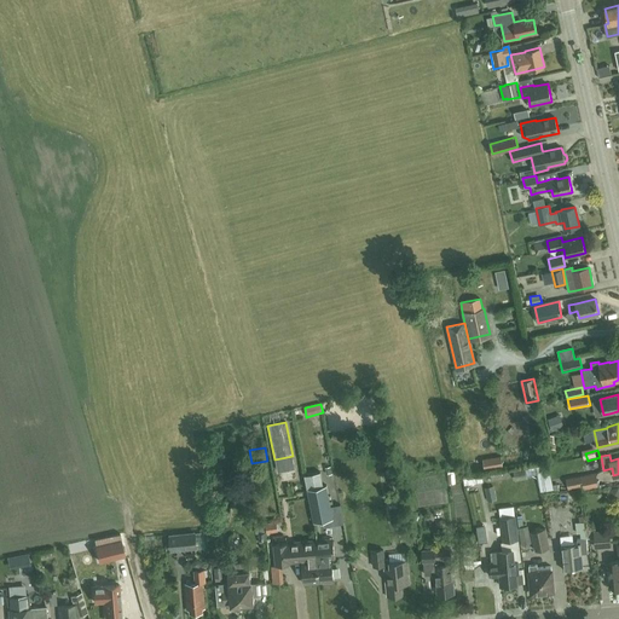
[(503,466),(501,456),(482,460),(485,469),(503,466)]
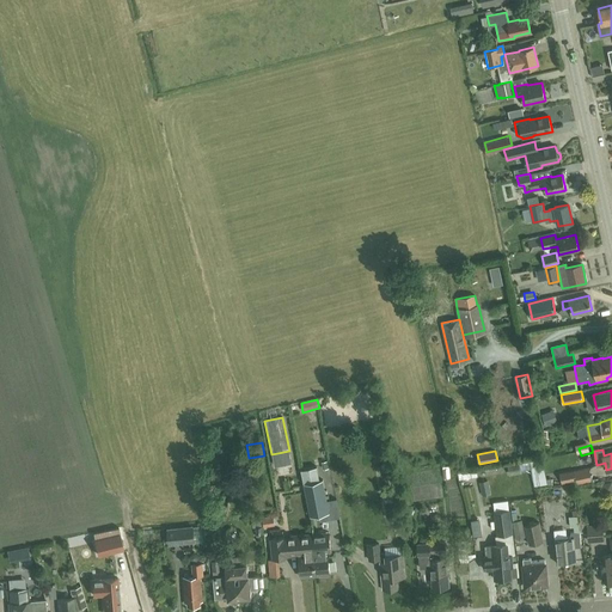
[(579,483),(592,481),(588,465),(575,469),(579,483)]
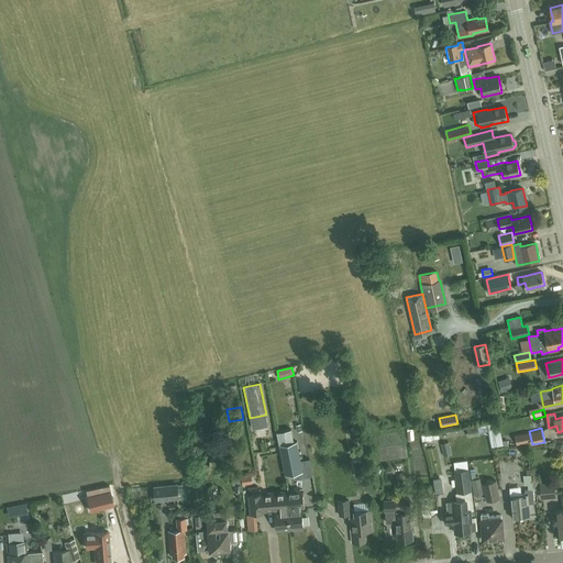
[(280,444),(295,442),(293,429),(278,432),(280,444)]
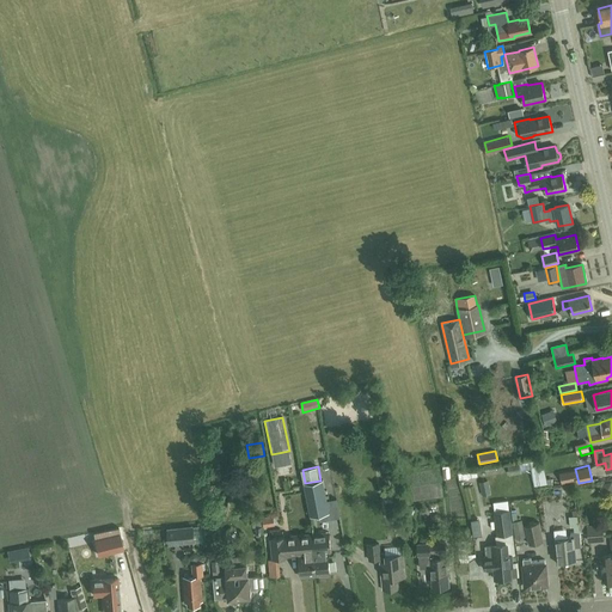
[(305,483),(311,516),(330,513),(324,479),(320,481),(305,483)]
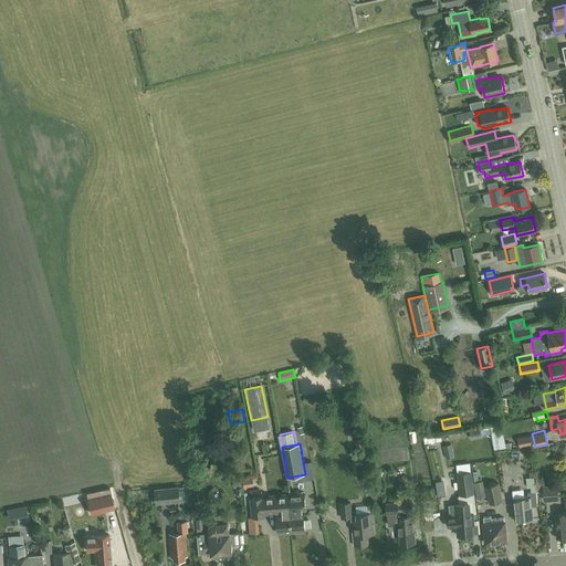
[(554,453),(563,460),(565,454),(565,447),(558,448),(554,453)]
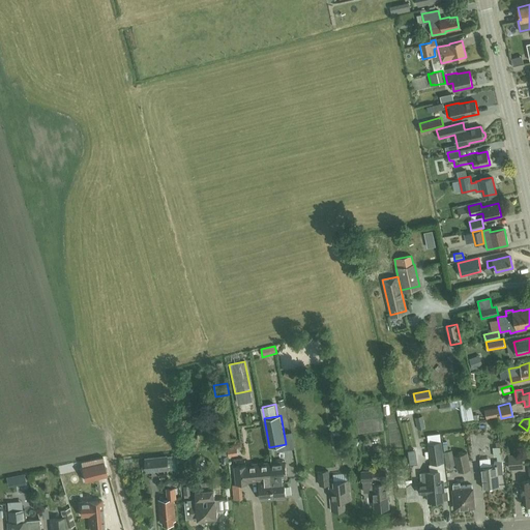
[(429,502),(442,501),(442,492),(444,492),(443,481),(445,480),(440,441),(428,443),(431,464),(432,471),(430,472),(430,473),(420,473),(421,482),(418,483),(419,494),(428,493),(429,502)]
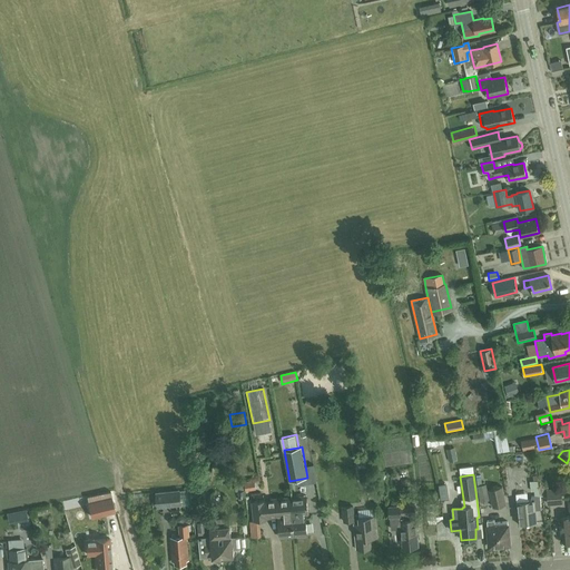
[(534,491),(534,495),(540,495),(538,481),(530,481),(531,492),(534,491)]
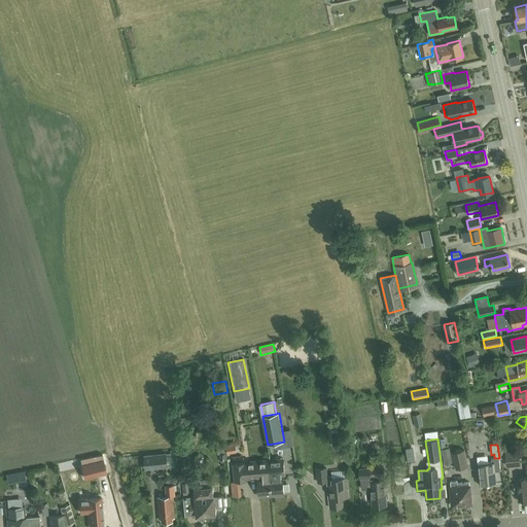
[(452,453),(456,468),(467,466),(464,450),(452,453)]
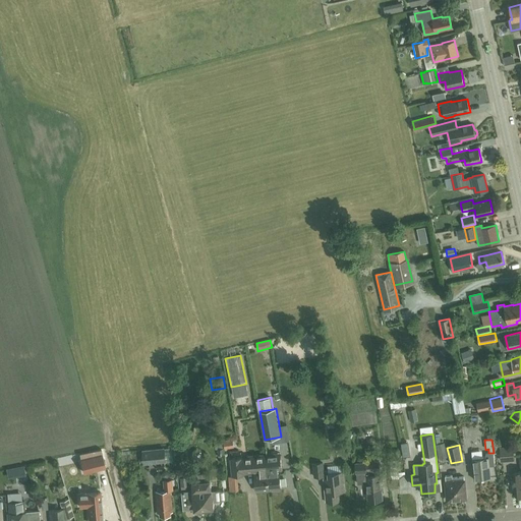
[(500,448),(502,461),(514,459),(513,446),(500,448)]
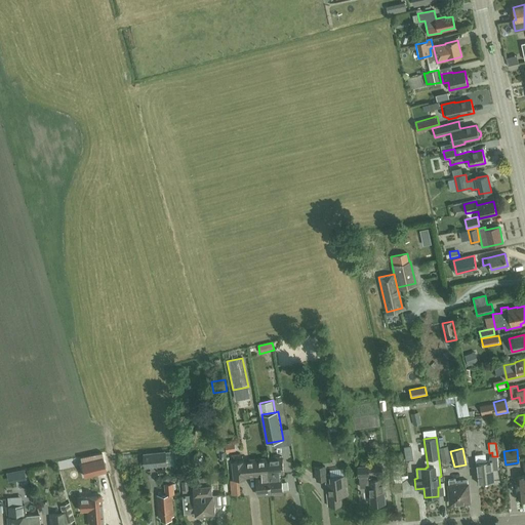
[(169,452),(166,452),(167,465),(167,466),(175,465),(173,451),(169,452)]
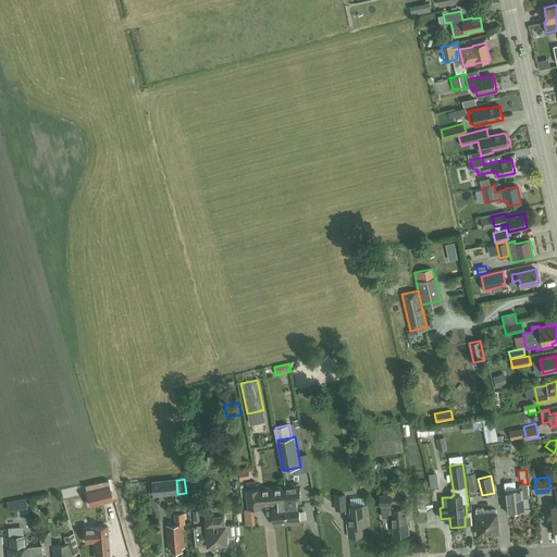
[(176,480),(152,482),(153,495),(177,493),(176,480)]
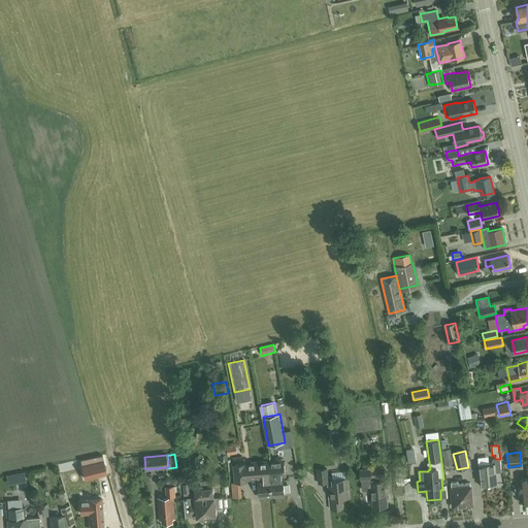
[(269,460),(272,497),(285,496),(284,476),(286,476),(284,459),(269,460)]
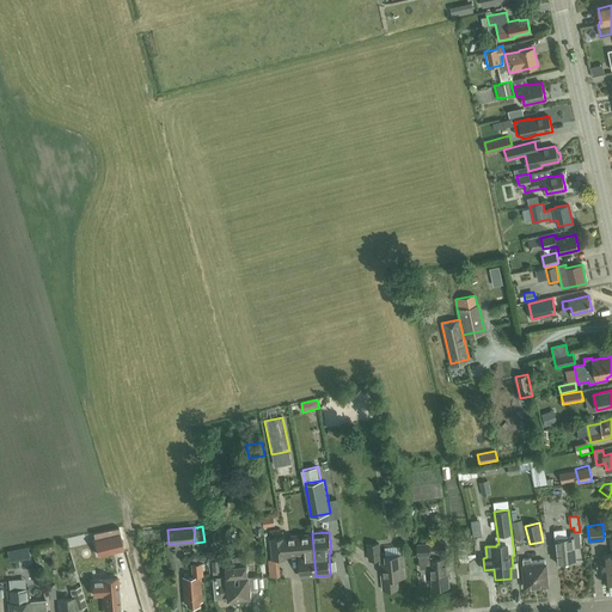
[(576,546),(582,546),(580,532),(574,532),(571,532),(571,537),(555,538),(557,563),(577,561),(576,546)]
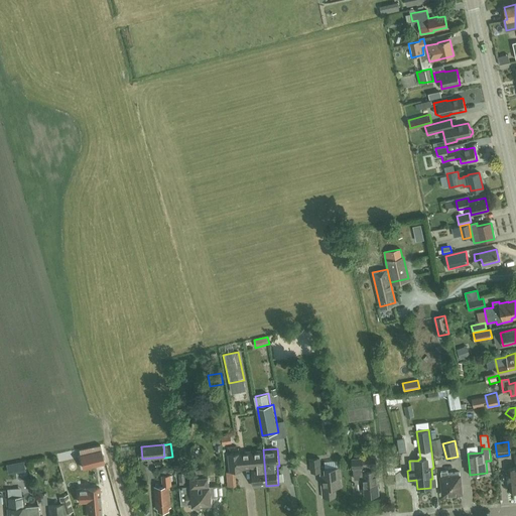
[(101,449),(81,455),(84,467),(104,462),(101,449)]
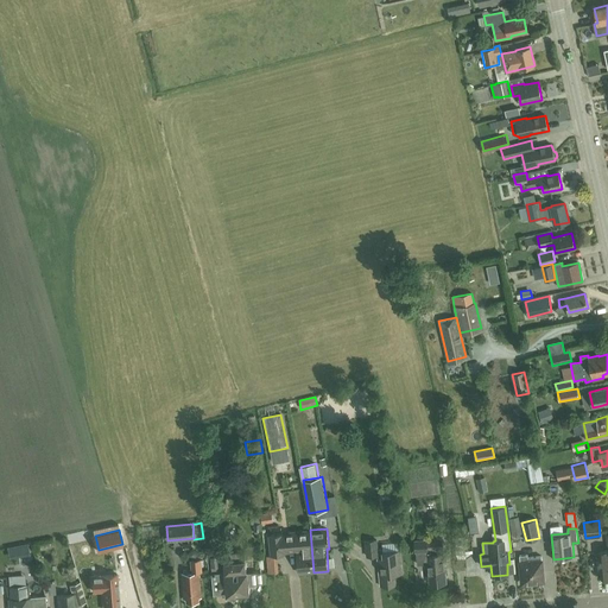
[(297,551),(299,574),(314,572),(310,530),(284,532),(284,534),(270,536),(271,555),(285,553),(285,552),(297,551)]
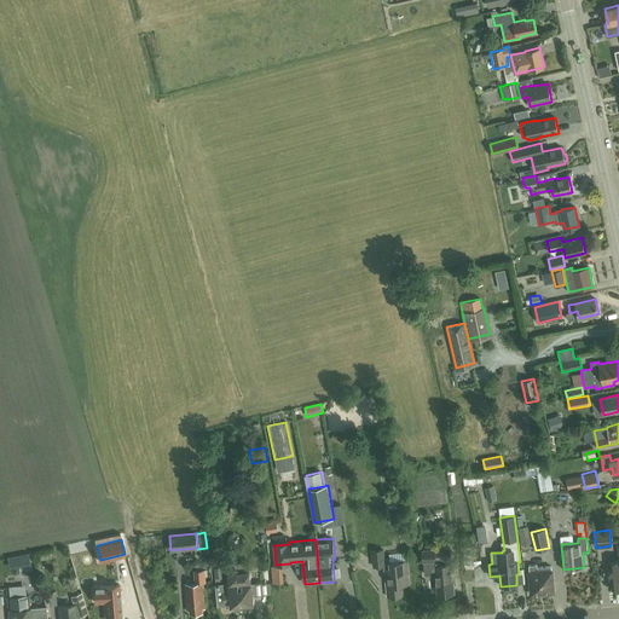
[(476,556),(474,547),(466,548),(468,559),(476,556)]
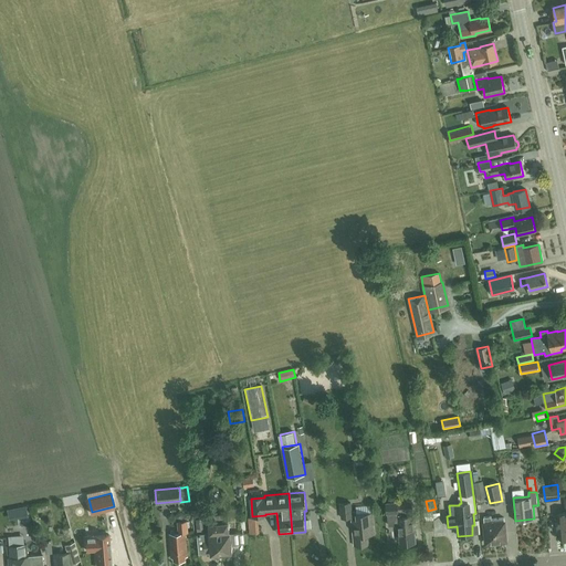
[(398,524),(399,544),(416,543),(413,515),(412,511),(413,511),(412,501),(398,503),(398,502),(396,502),(386,503),(387,514),(387,513),(388,525),(398,524)]
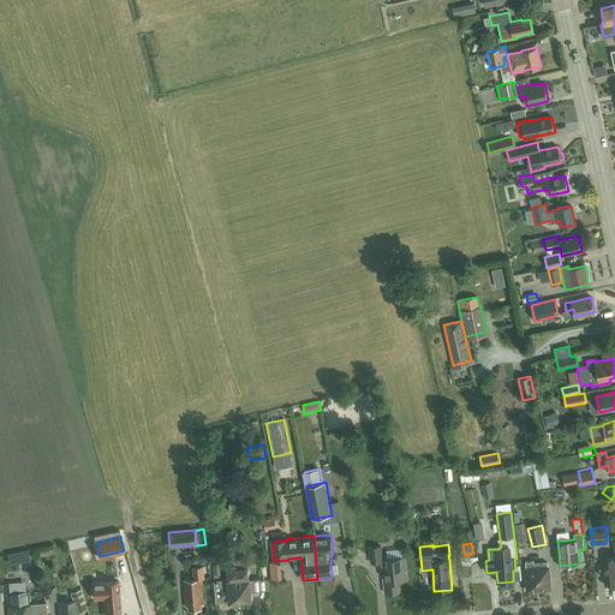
[(381,562),(384,592),(400,591),(399,581),(407,580),(405,556),(387,559),(387,555),(382,556),(381,547),(370,547),(371,563),(381,562)]
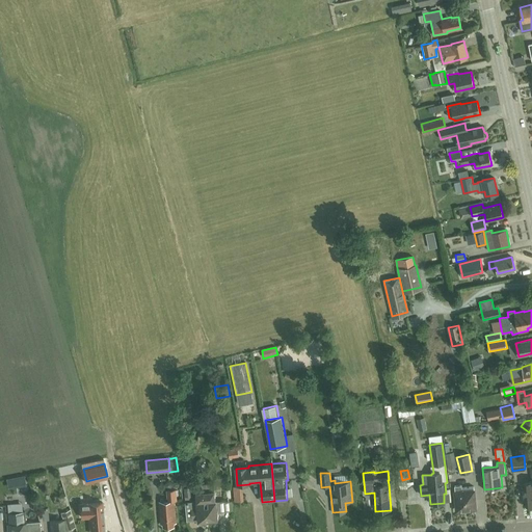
[(195,484),(197,500),(185,501),(187,520),(198,519),(198,520),(206,519),(206,521),(219,520),(217,507),(216,508),(213,481),(202,482),(202,483),(195,484)]
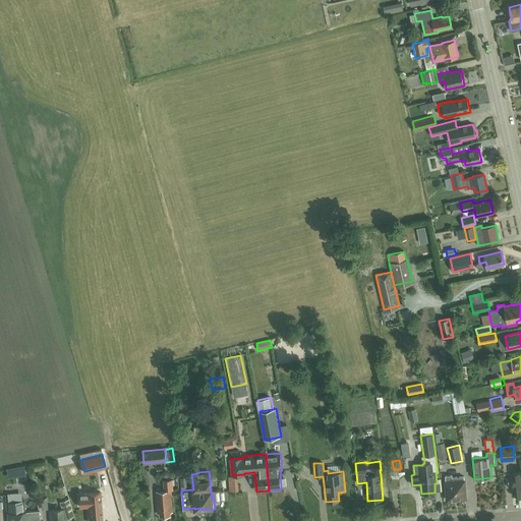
[(78,475),(79,487),(101,486),(100,474),(78,475)]
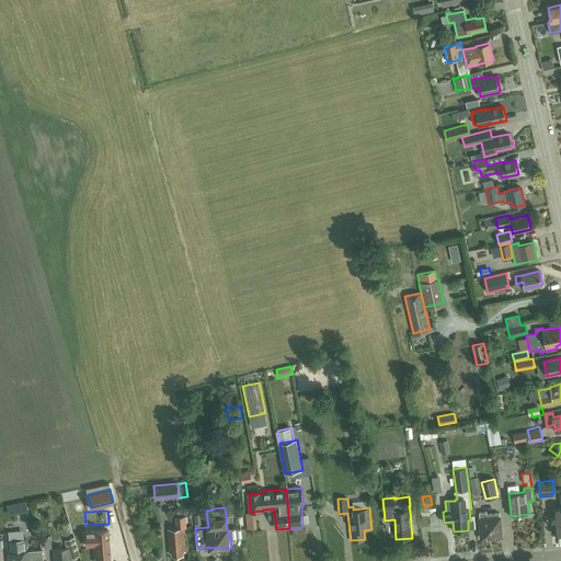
[(479,513),(481,538),(502,537),(500,513),(487,514),(487,512),(479,513)]
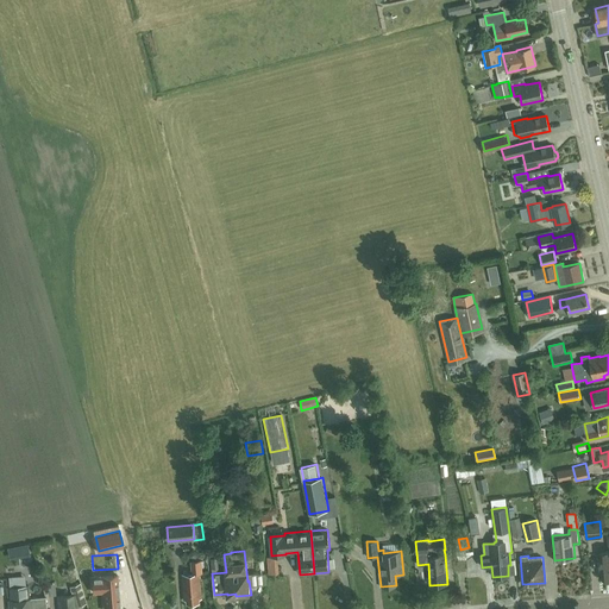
[(199,598),(201,598),(200,572),(201,572),(201,560),(192,562),(193,573),(182,575),(184,600),(187,600),(188,603),(199,602),(199,598)]
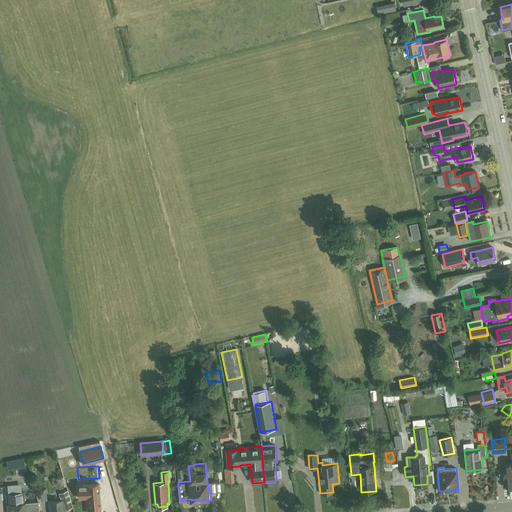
[(87,511),(100,511),(99,496),(98,483),(77,485),(78,498),(87,497),(87,511)]
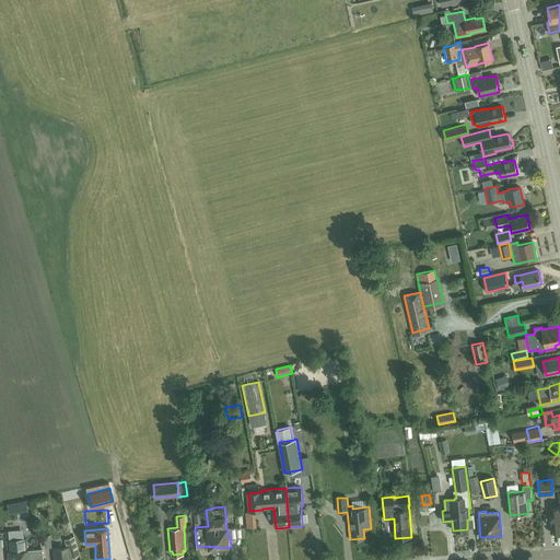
[(70,559),(70,558),(79,555),(72,537),(65,539),(67,547),(53,549),(53,559),(70,559)]
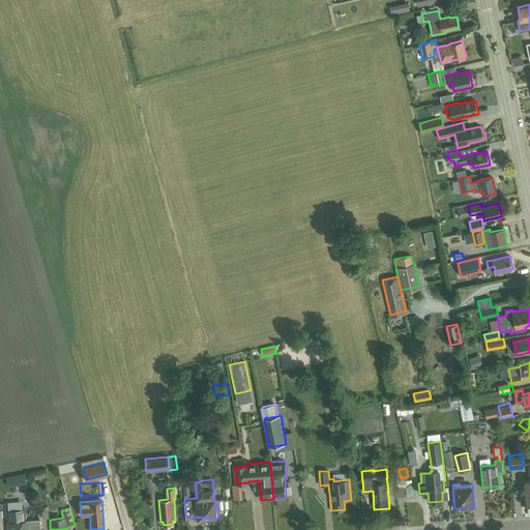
[(40,529),(39,520),(25,521),(24,509),(6,511),(7,529),(40,529)]
